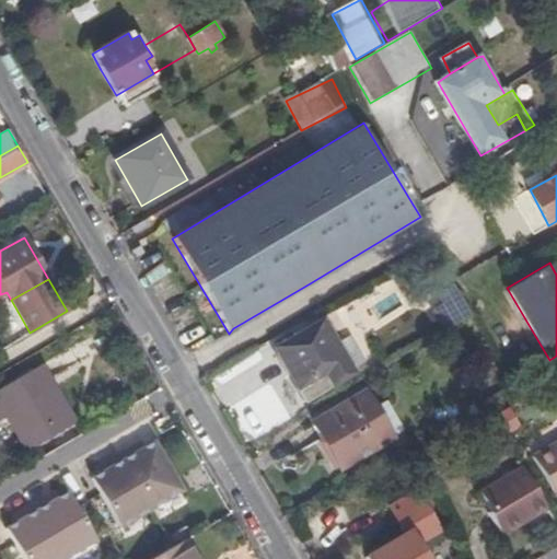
[(448,328),(472,313),(455,284),(442,291),(449,302),(436,310),(448,328)]
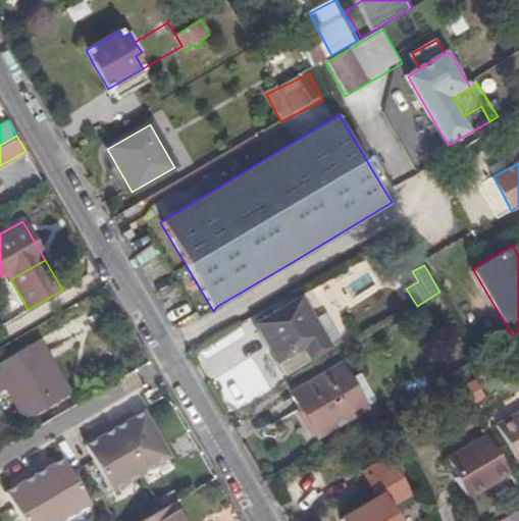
[(278,360),(284,357),(291,368),(329,346),(343,339),(324,308),(312,315),(301,298),(258,324),(278,360)]
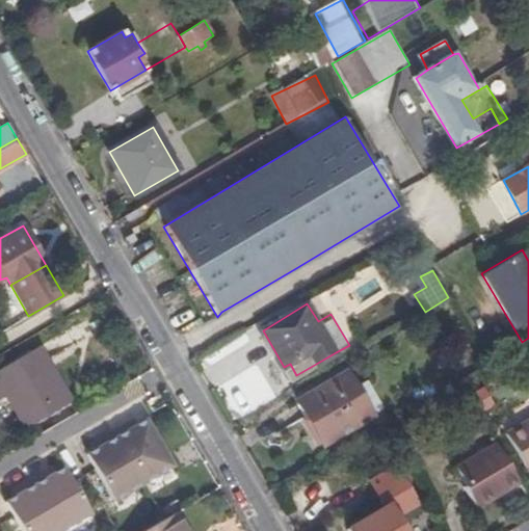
[(32,349),(0,368),(0,397),(2,397),(21,428),(63,404),(32,349)]
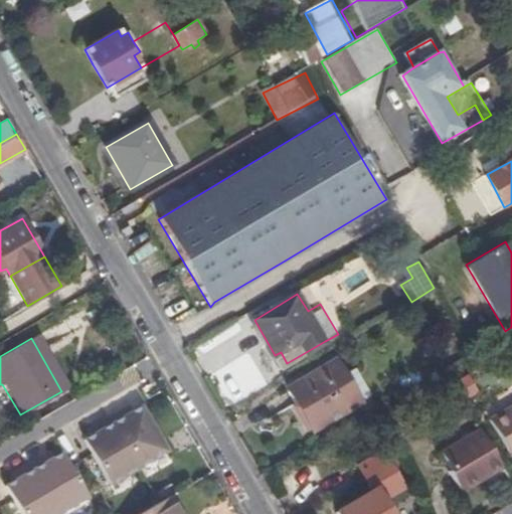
[(334,361),(288,388),(312,430),(358,402),(334,361)]
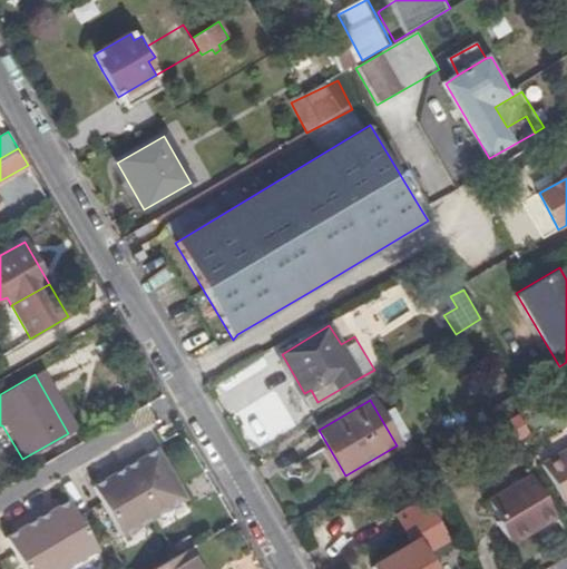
[(521,414),(505,424),(516,444),(534,435),(521,414)]
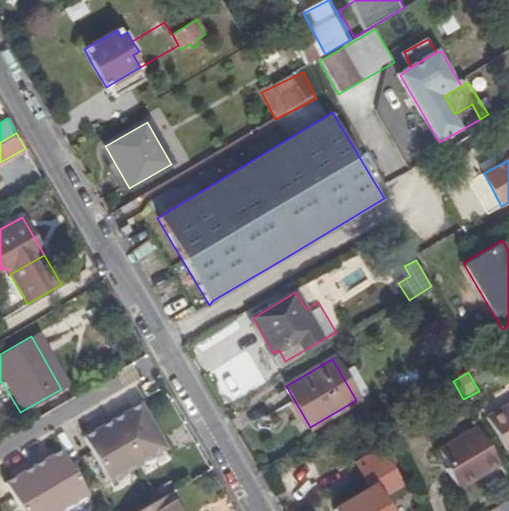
[(508,401),(487,413),(507,449),(508,448),(508,401)]
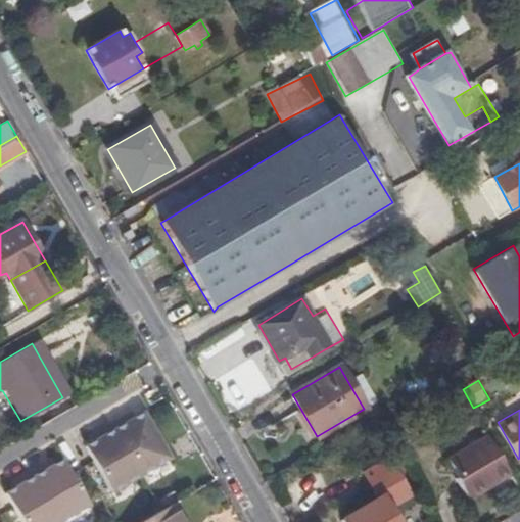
[(126,415),(111,423),(141,474),(170,457),(144,412),(134,417),(129,420),(126,415)]
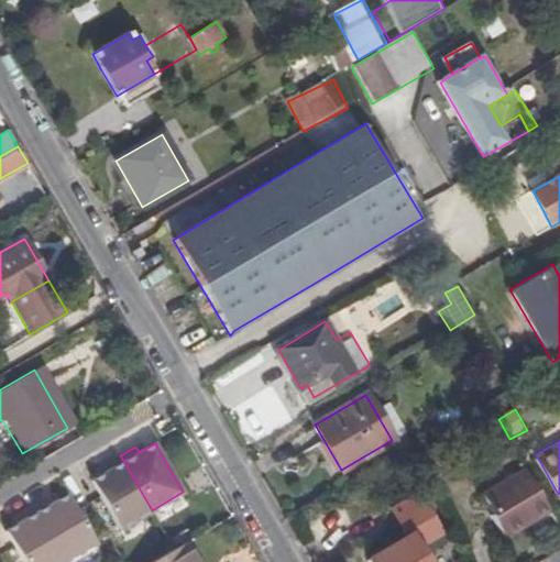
[(142,443),(135,447),(139,452),(144,449),(142,443)]
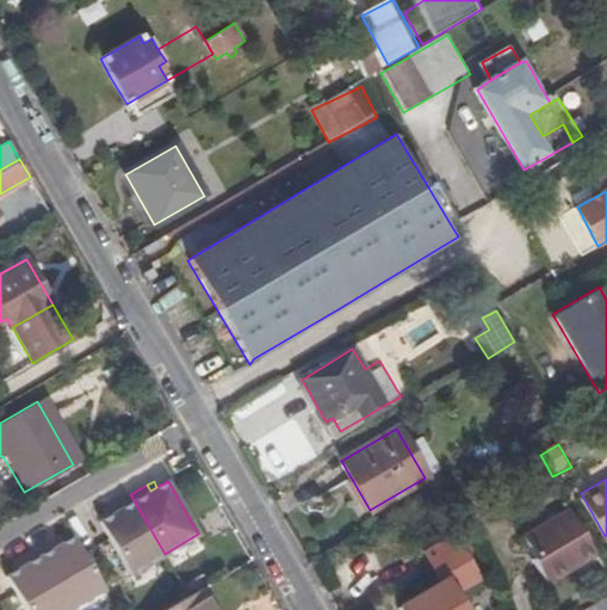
[(165,554),(130,494),(113,504),(117,510),(111,515),(99,521),(131,573),(165,554)]
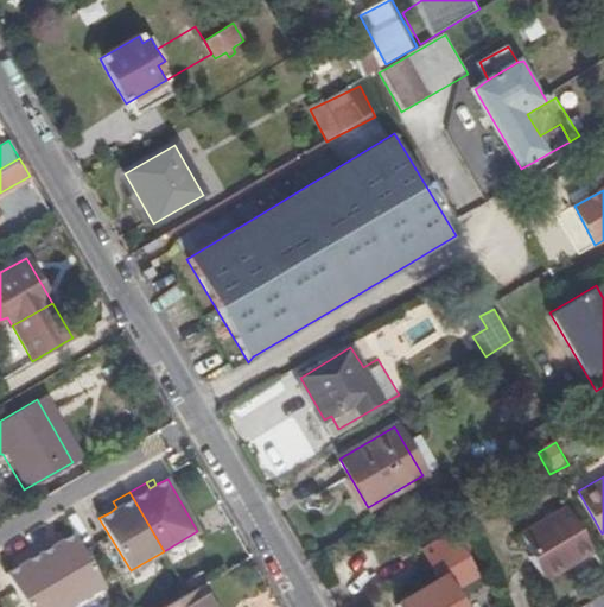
[(107,505),(110,512),(116,507),(113,501),(107,505)]
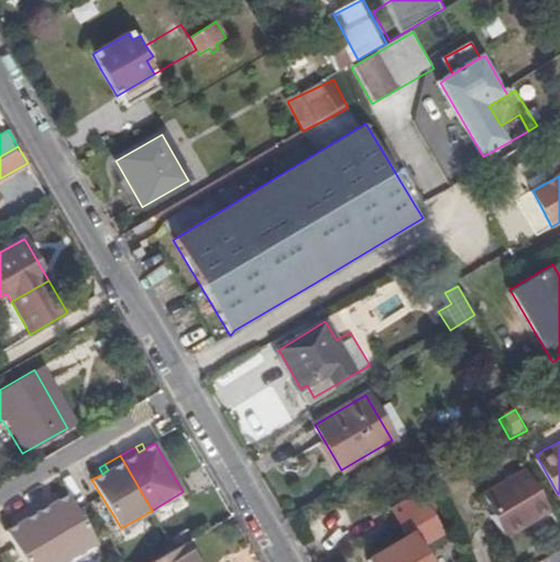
[(551,508),(527,467),(487,491),(485,492),(495,510),(492,513),(504,533),(551,508)]
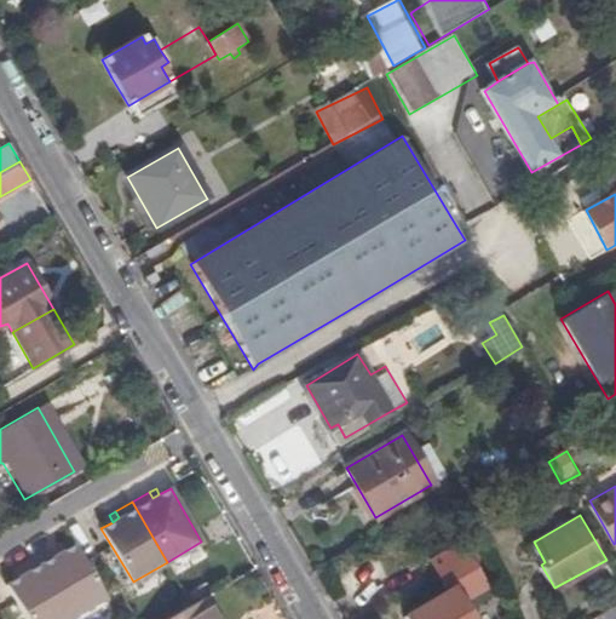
[(53,548),(36,557),(73,617),(107,596),(75,544),(63,550),(57,555),(53,548)]
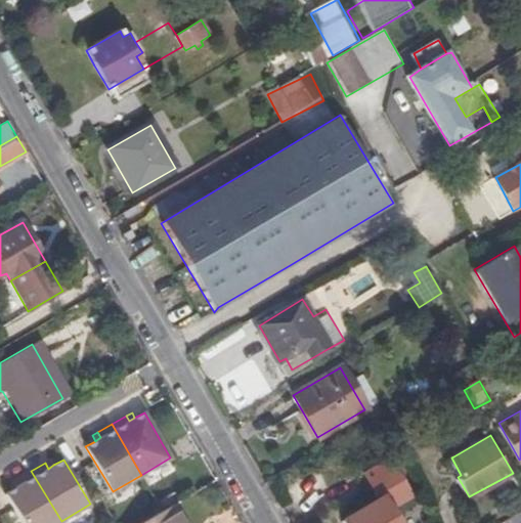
[(50,460),(45,463),(48,469),(53,465),(50,460)]
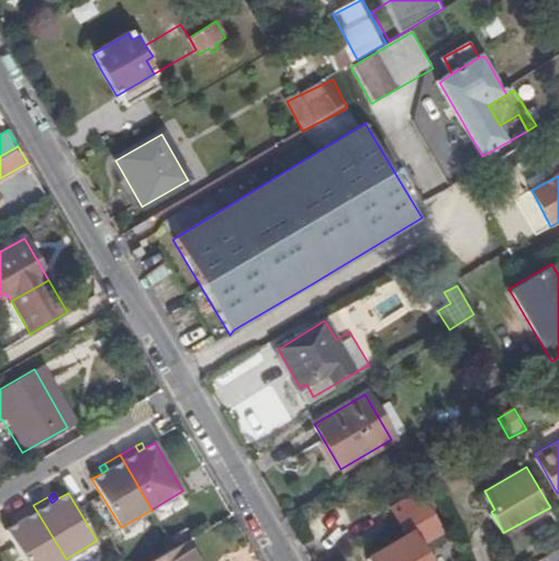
[(398,514),(406,533),(367,557),(369,560),(427,560),(421,547),(444,533),(424,498),(398,514)]
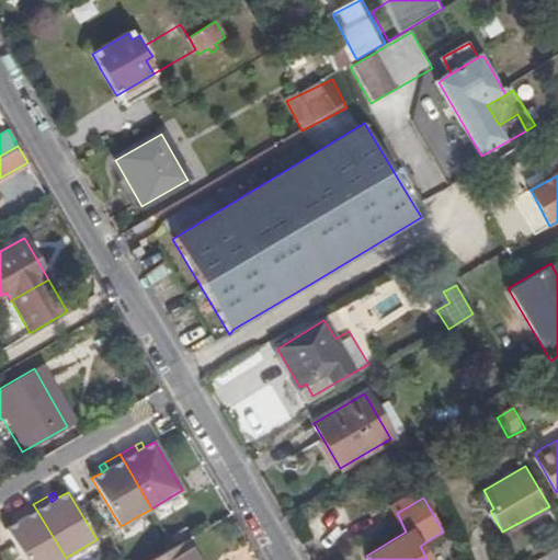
[(63,559),(66,558),(33,504),(19,512),(22,518),(15,522),(6,528),(24,559),(63,559)]
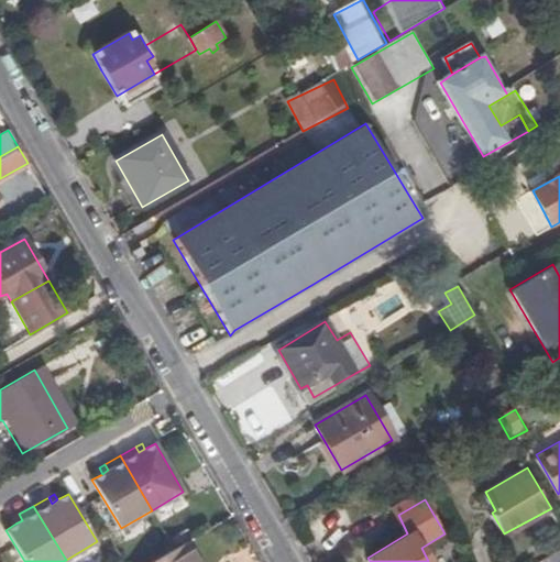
[(19,514),(12,518),(15,524),(22,520),(19,514)]
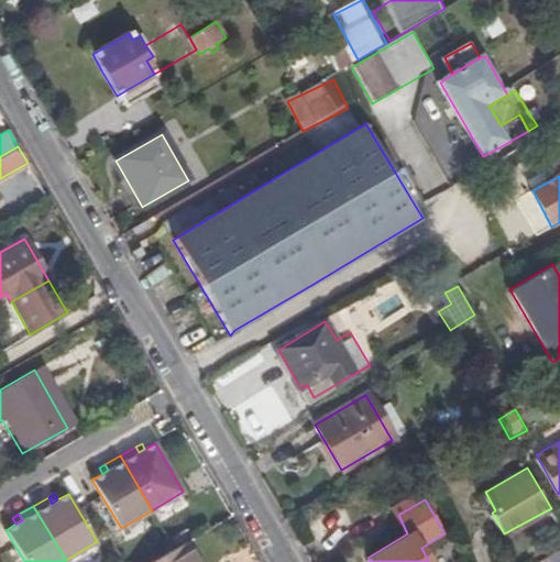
[(199,561),(187,541),(150,561),(199,561)]
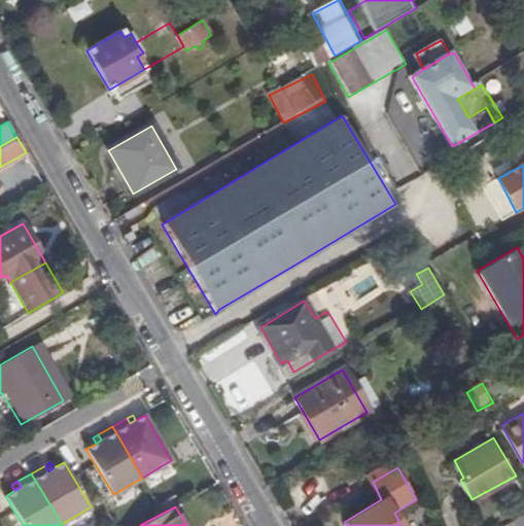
All buildings are outlined.
